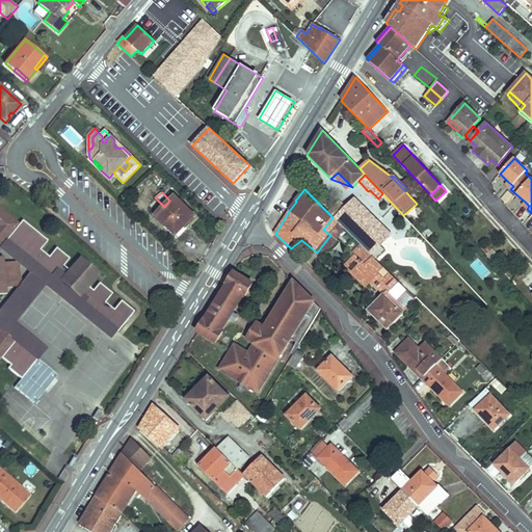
[(164,207),(156,215),(176,235),(194,216),(175,196),(169,201),(164,207)]
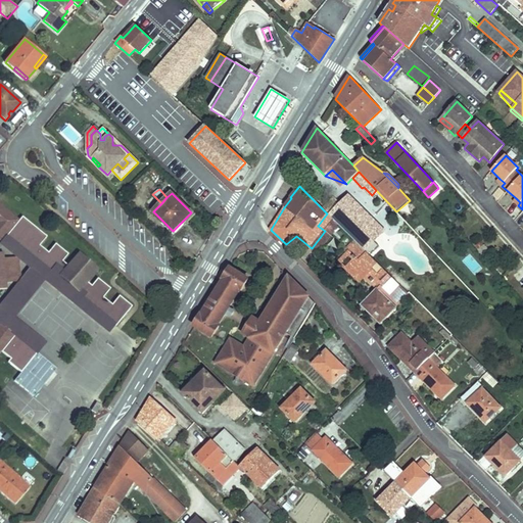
[(330,216),(366,251),(372,244),(384,232),(348,197),(330,216)]
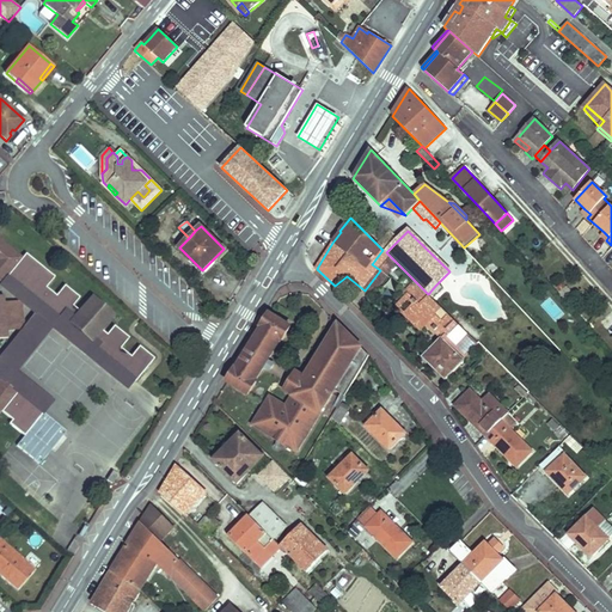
[(23,257),(0,238),(0,412),(1,411),(12,420),(10,423),(24,436),(17,446),(40,464),(67,432),(46,414),(2,378),(2,373),(0,371),(0,338),(8,337),(7,329),(20,328),(19,324),(23,324),(22,306),(18,306),(17,303),(5,304),(4,295),(0,295),(0,282),(2,283),(7,277),(61,320),(68,312),(75,318),(72,323),(91,340),(95,336),(102,341),(96,349),(135,381),(154,359),(140,346),(132,356),(121,348),(129,337),(115,325),(106,335),(101,329),(114,316),(93,298),(80,311),(73,306),(80,298),(65,285),(56,295),(47,287),(55,277),(26,254),(23,257)]
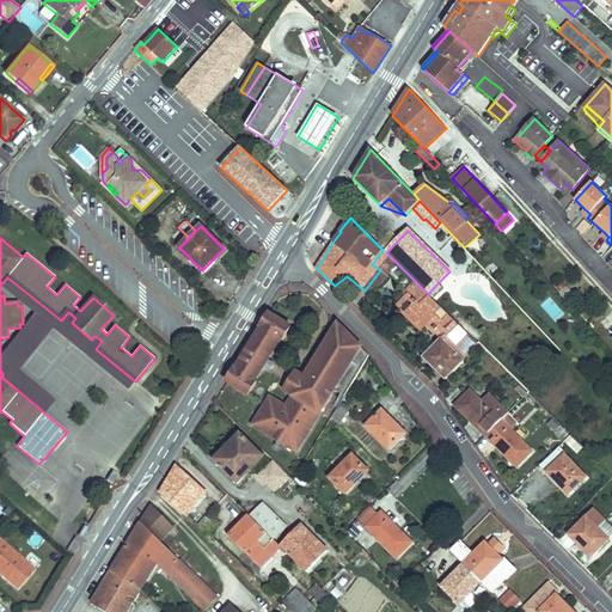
[(380,270),(365,291),(372,297),(397,264),(383,250),(372,264),(380,270)]
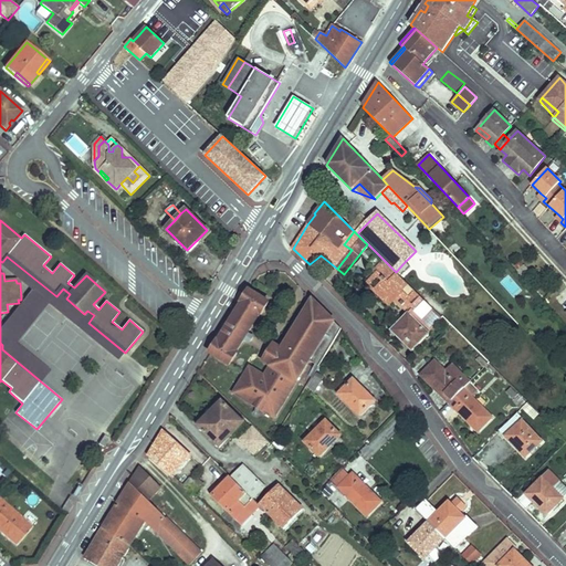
[(2,349),(42,383),(51,370),(17,343),(49,304),(118,360),(125,353),(88,323),(94,315),(87,311),(84,314),(66,299),(70,294),(63,289),(56,296),(7,257),(2,262),(0,264),(19,280),(32,290),(22,303),(0,329),(0,343),(2,345),(2,349)]
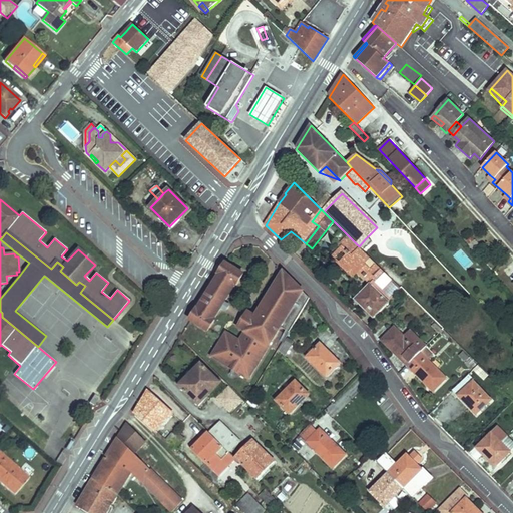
[(388,302),(401,289),(347,235),(343,239),(347,243),(342,248),(349,255),(341,264),(354,278),(357,275),(360,272),(372,284),(370,286),(358,298),(363,304),(361,306),(374,319),(390,304),(388,302)]
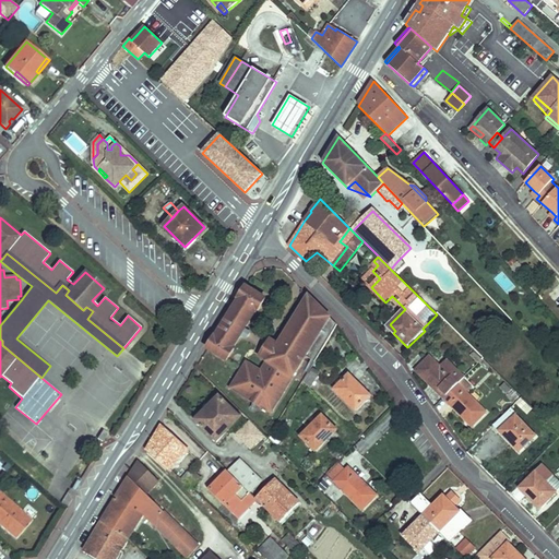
[(513,272),(521,268),(515,259),(508,262),(513,272)]
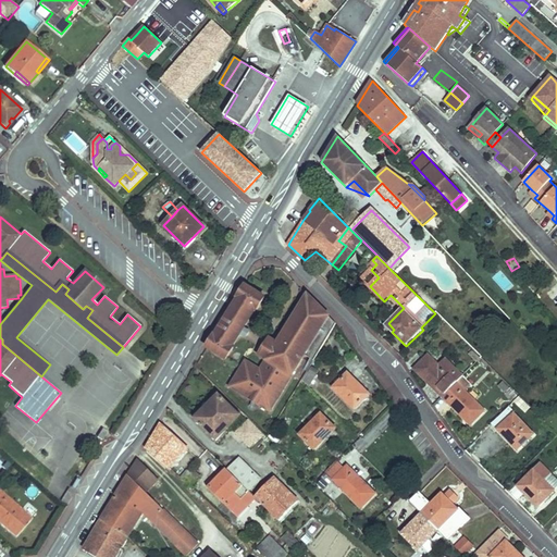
[(376,264),(372,260),(368,265),(371,270),(376,264)]
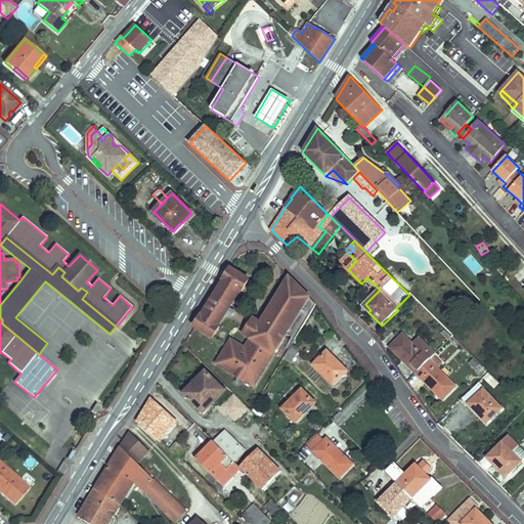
[(373,245),(366,252),(369,255),(377,248),(373,245)]
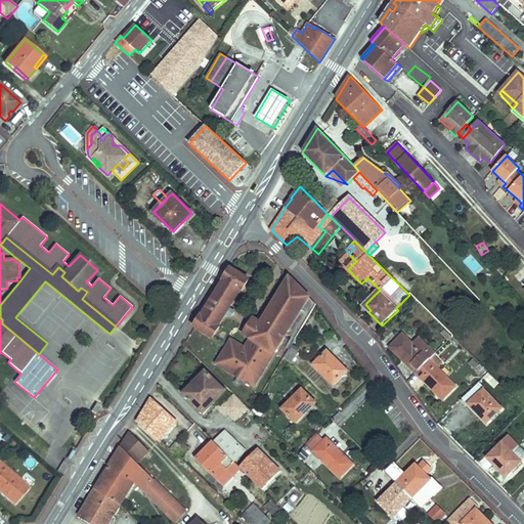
[(356,261),(349,254),(341,263),(348,269),(356,261)]
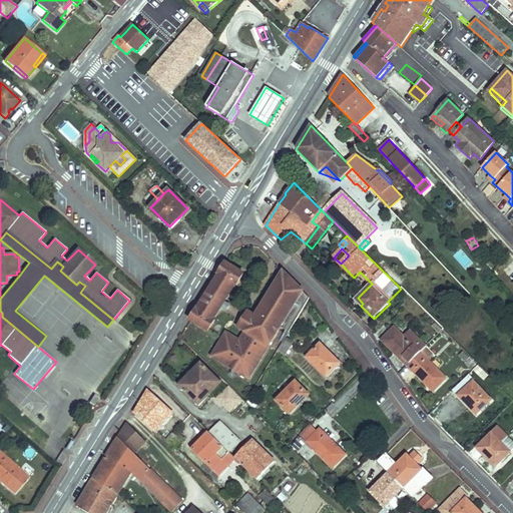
[(462,250),(456,254),(464,268),(471,264),(462,250)]
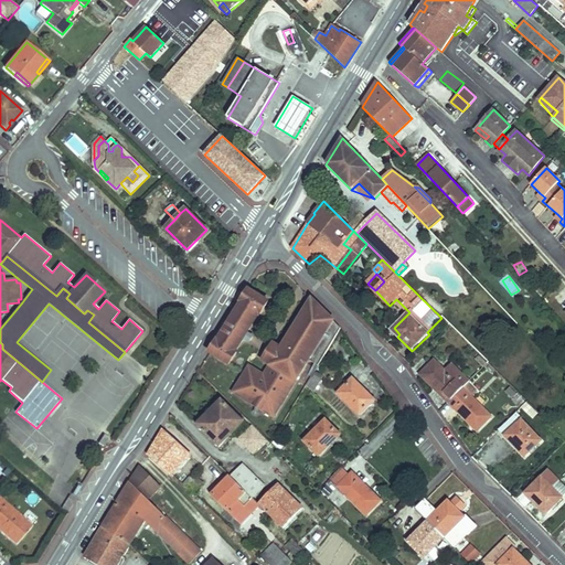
[(236,352),(244,339),(247,332),(255,320),(256,321),(268,302),(248,290),(241,302),(242,302),(219,341),(217,341),(210,352),(230,364),(237,352),(236,352)]
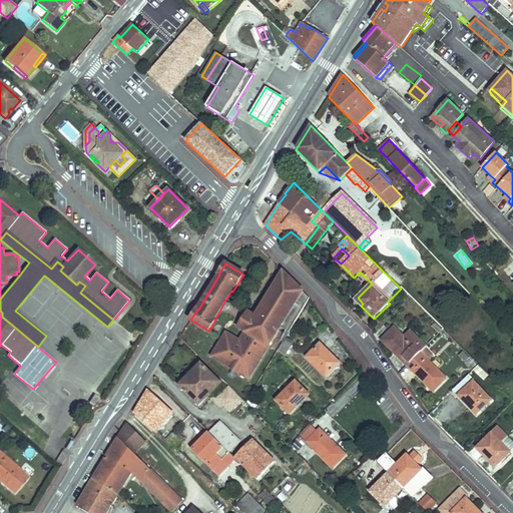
[(310,299),(283,272),(255,317),(248,313),(239,328),(245,332),(240,342),(226,334),(212,357),(249,379),(281,327),(289,332),(310,299)]
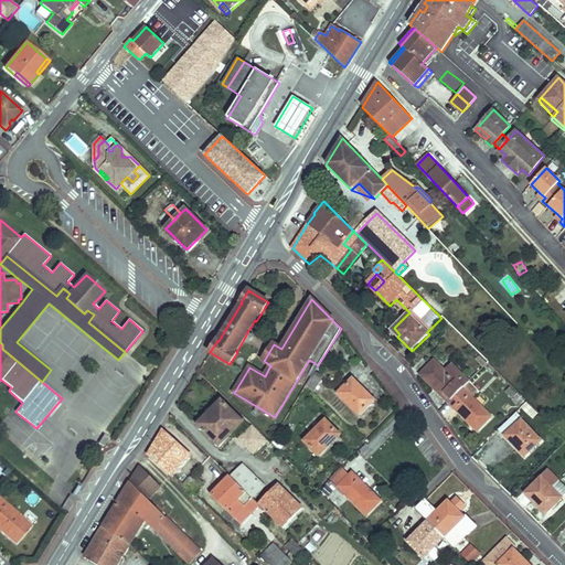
[(396,299),(393,302),(402,310),(403,309),(407,315),(409,312),(396,299)]
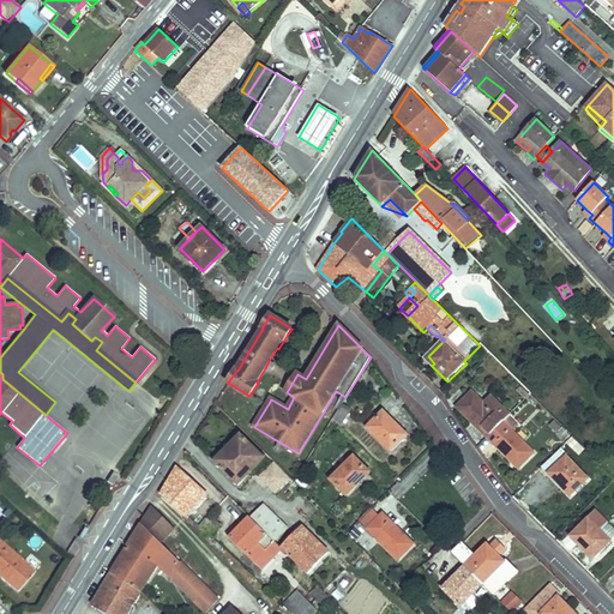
[(482,332),(476,337),(483,345),(489,339),(482,332)]
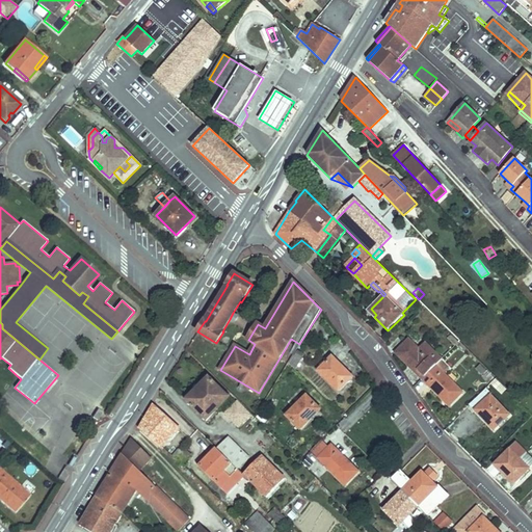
[(459,342),(451,335),(448,338),(456,345),(459,342)]
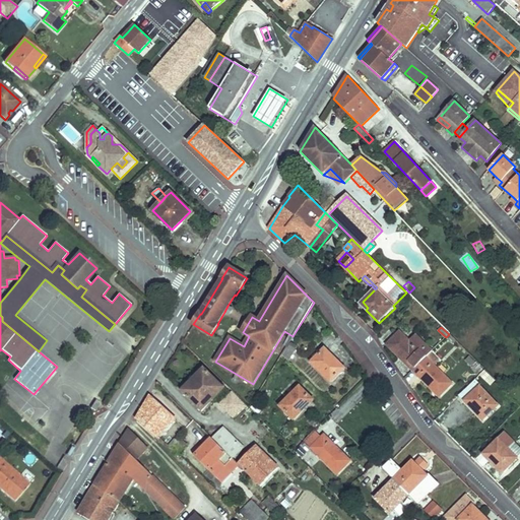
[(387,344),(413,371),(431,353),(432,351),(416,335),(409,341),(400,332),(387,344)]
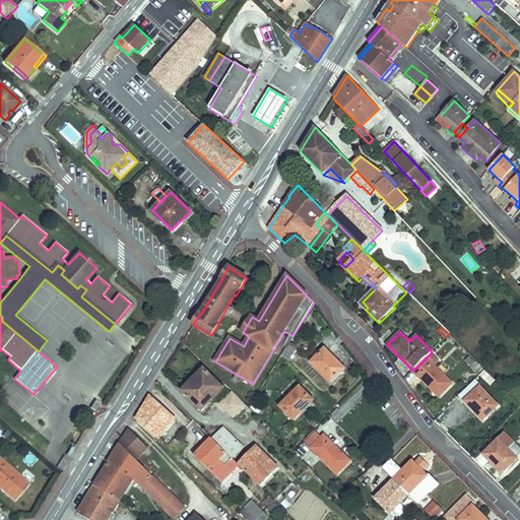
[(289,345),(283,355),(288,361),(296,349),(289,345)]
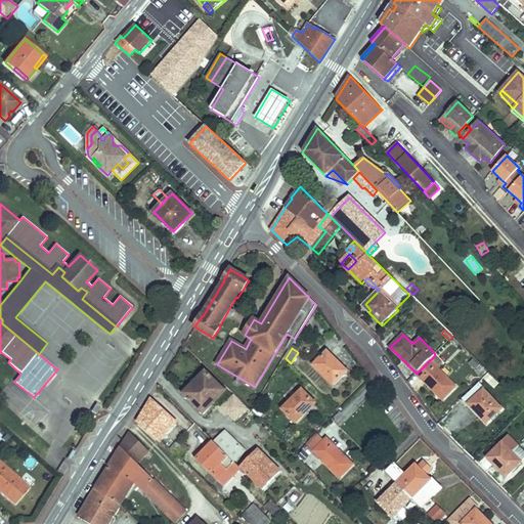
[(347,372),(328,351),(313,365),(334,385),(347,372)]
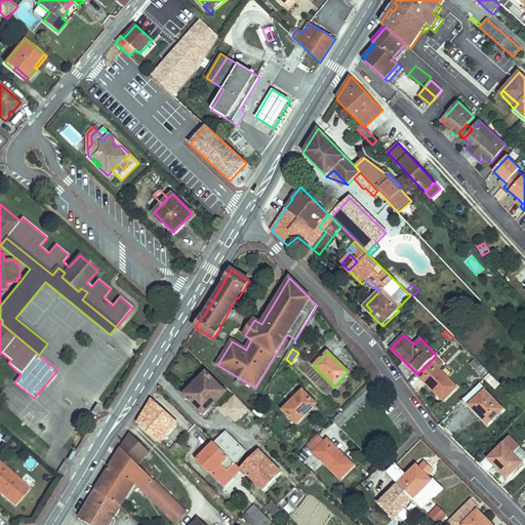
[(442,363),(435,357),(417,374),(443,400),(456,388),(437,368),(442,363)]
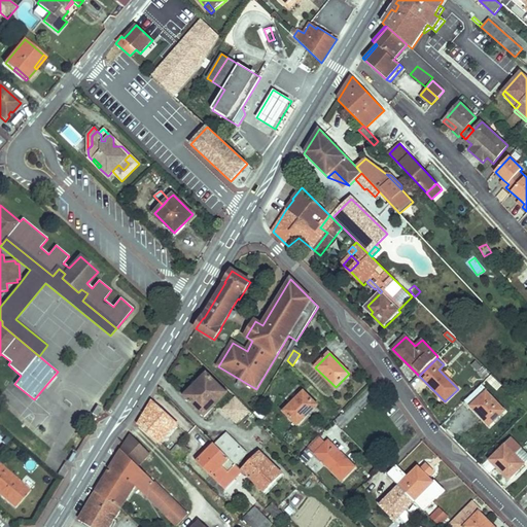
[(478,371),(482,367),(476,361),(472,364),(478,371)]
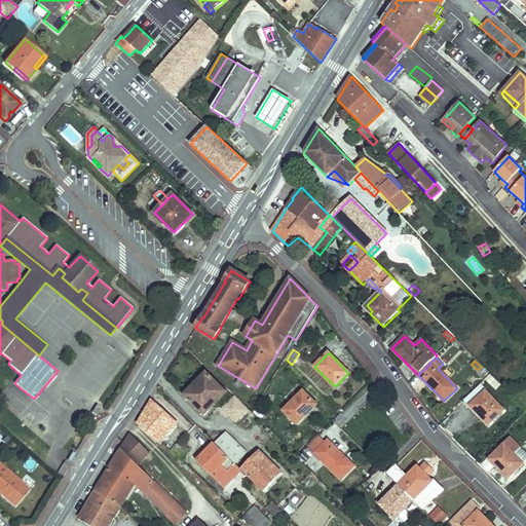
[(183,396),(203,416),(227,392),(207,372),(183,396)]
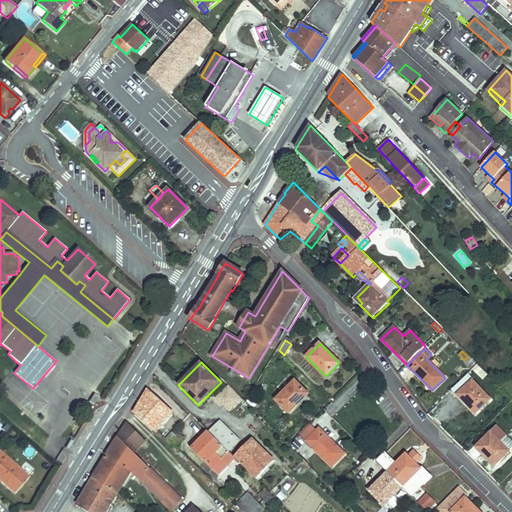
[(295,380),(276,400),(289,413),(308,394),(295,380)]
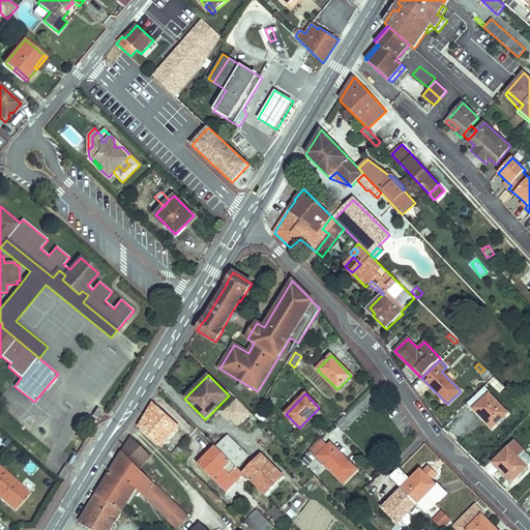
[(490,394),(474,408),(481,415),(480,416),(492,429),(507,414),(490,394)]
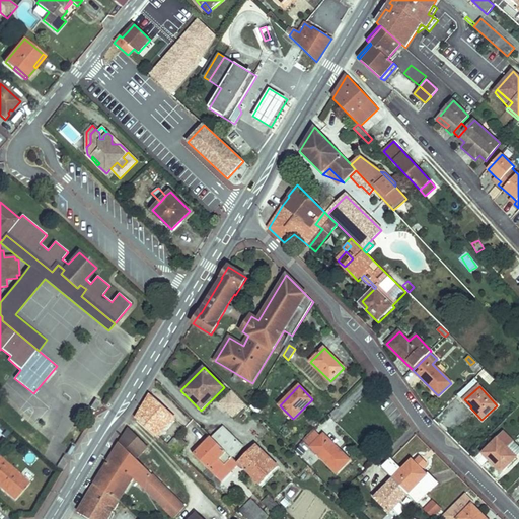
[(233,417),(244,405),(232,392),(220,403),(233,417)]
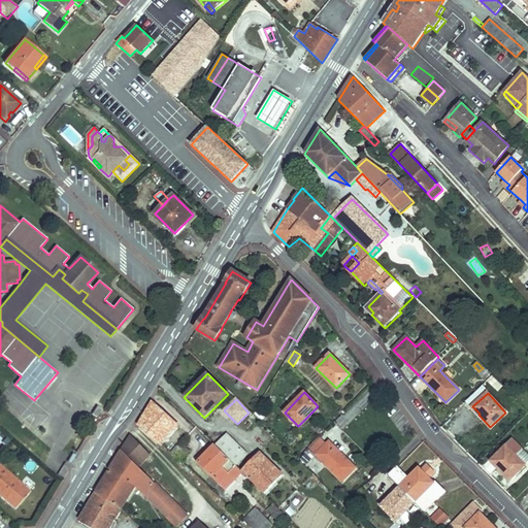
[(159,446),(161,443),(177,425),(153,403),(138,426),(159,446)]
